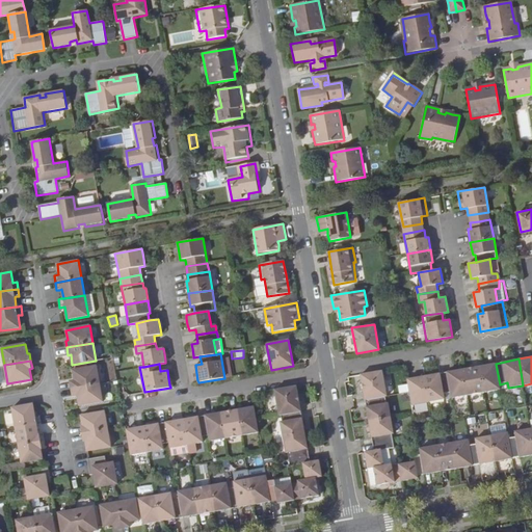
[(496,364),(480,366),(484,392),(501,390),(500,384),(496,364)]
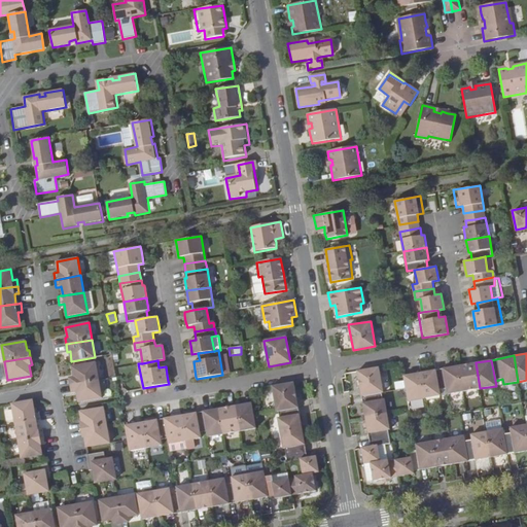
[(72,378),(73,385),(99,380),(96,362),(72,366),(74,377),(72,378)]
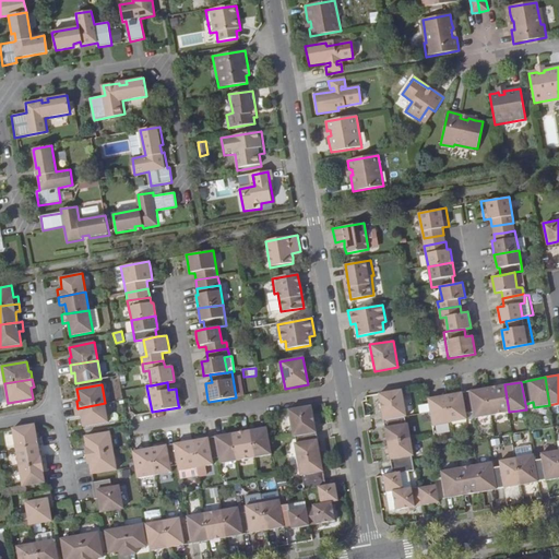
[(504,384),(487,388),(491,415),(509,412),(504,384)]
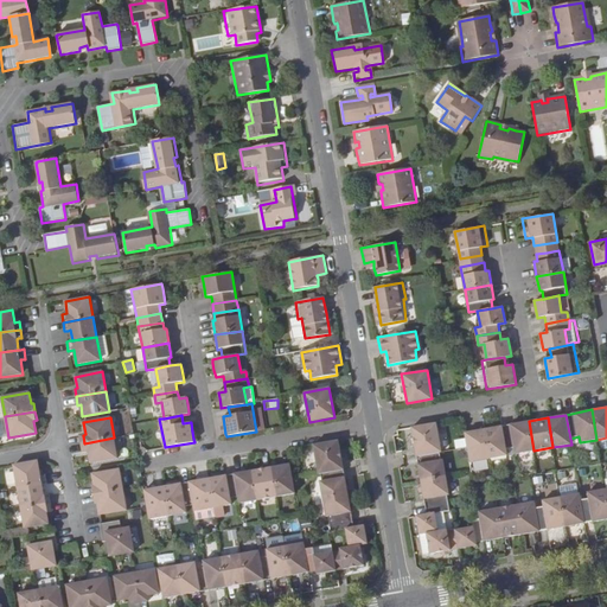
[(510,425),(515,448),(516,454),(534,451),(529,421),(510,425)]
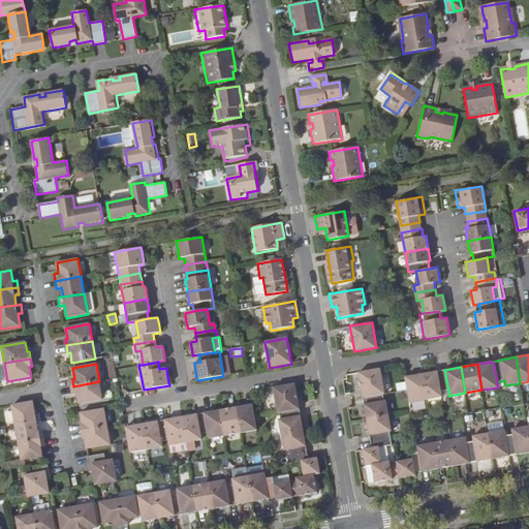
[(359,372),(363,397),(383,394),(384,393),(385,392),(380,368),(359,372)]
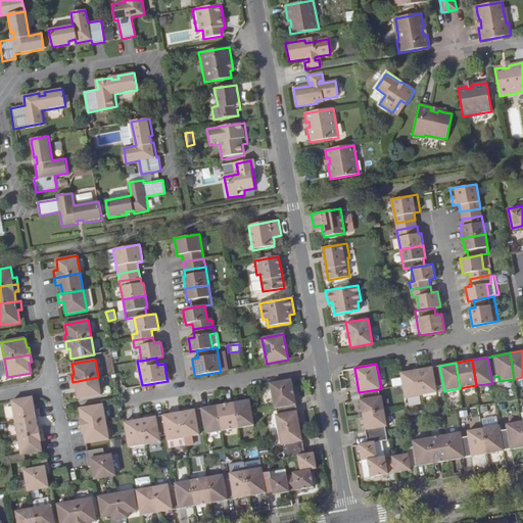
[(418,370),(422,395),(438,393),(437,387),(443,386),(439,366),(418,370)]
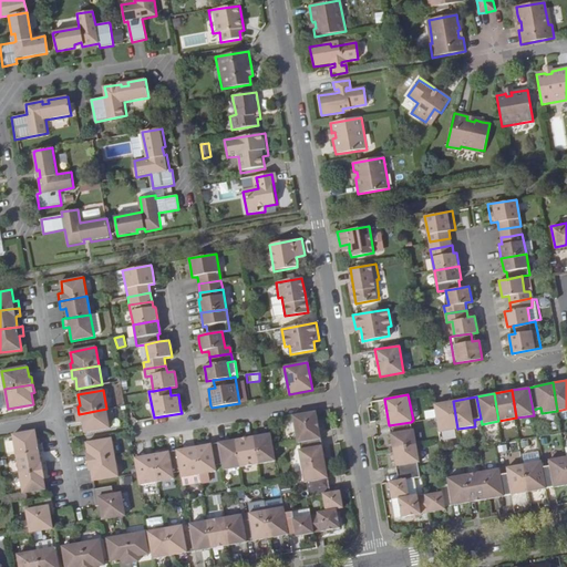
[(437,418),(440,432),(457,429),(453,401),(434,404),(437,418)]
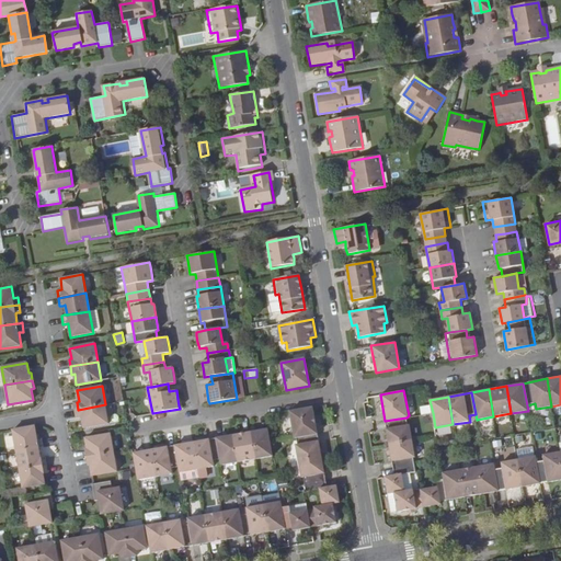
[(105,404),(78,410),(80,418),(82,418),(83,427),(109,424),(105,404)]
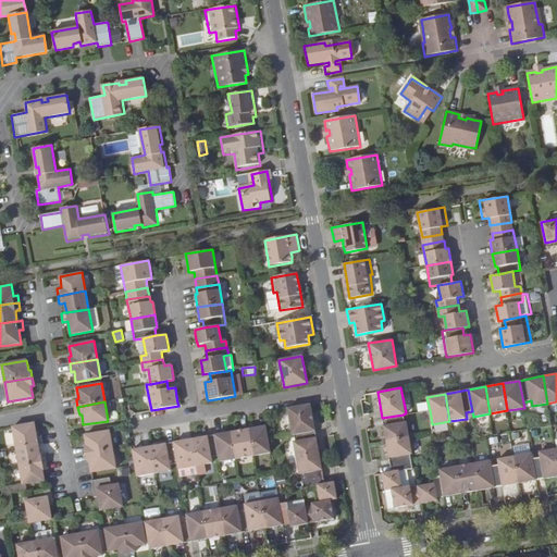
[(294,434),(314,431),(310,404),(287,408),(292,435),(294,434)]
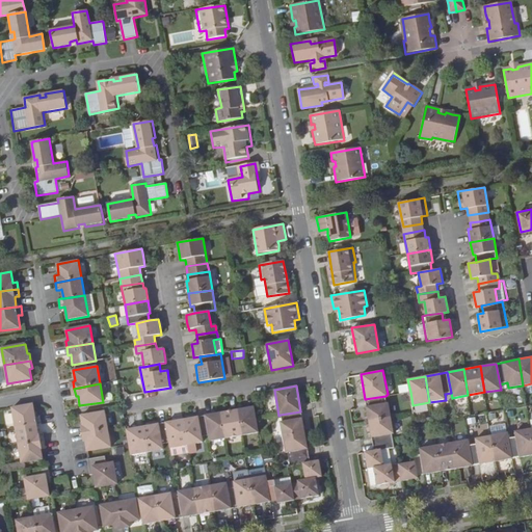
[(365,399),(369,422),(392,418),(389,403),(387,403),(386,396),(365,399)]
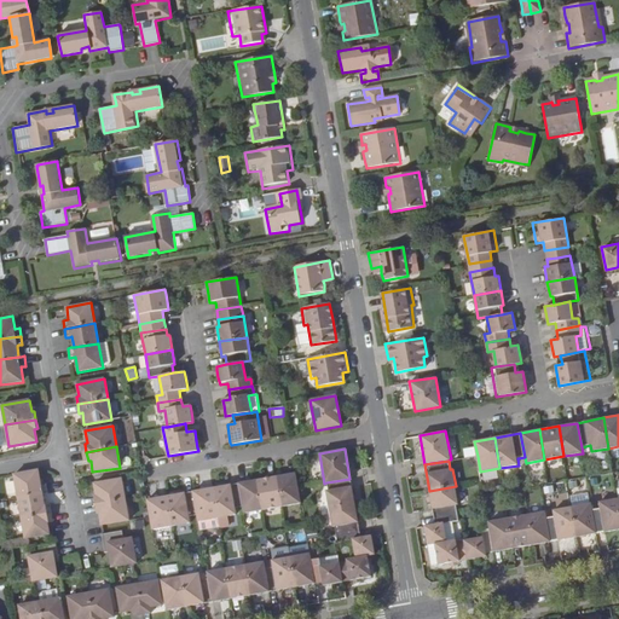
[(44,493),(48,492),(46,484),(41,485),(39,469),(13,474),(18,498),(44,493)]
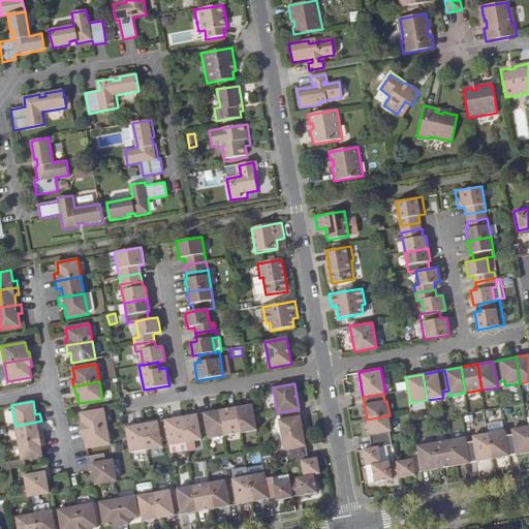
[(253,405),(238,407),(242,433),(257,430),(255,417),(253,405)]
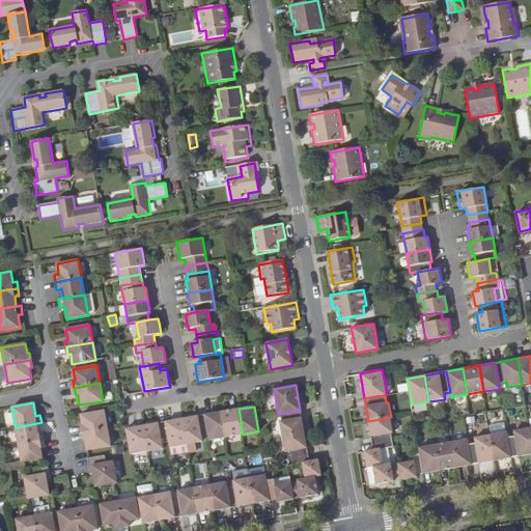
[(225,432),(225,438),(243,435),(239,409),(221,413),(225,432)]
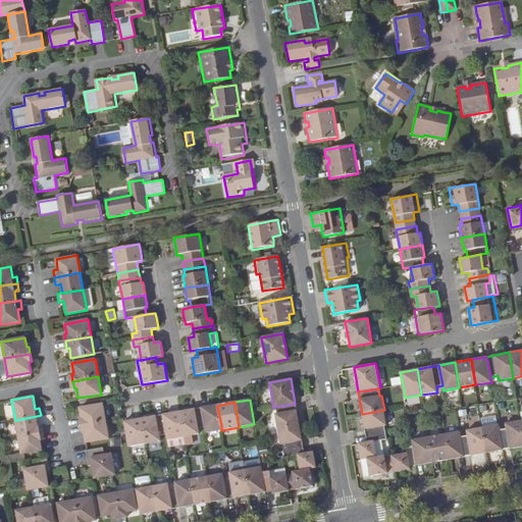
[(80,418),(81,425),(106,420),(103,404),(80,408),(81,417),(80,418)]
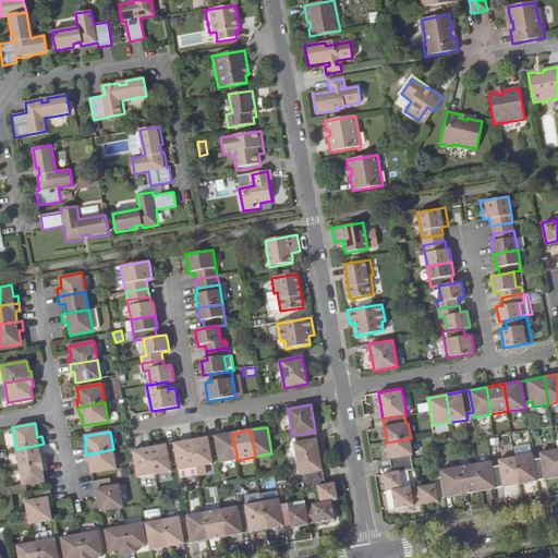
[(296,459),(319,456),(318,452),(317,446),(315,432),(294,435),(295,443),(293,443),(296,459)]
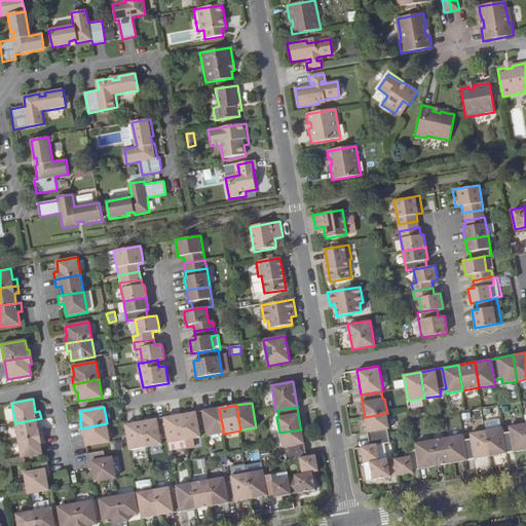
[(203,411),(208,436),(217,435),(216,429),(223,428),(219,409),(203,411)]
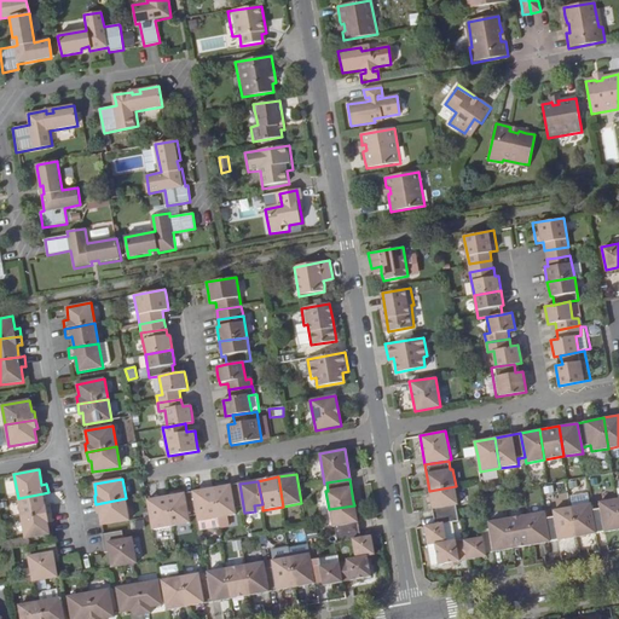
[(219,518),(244,513),(239,484),(213,489),(219,518)]
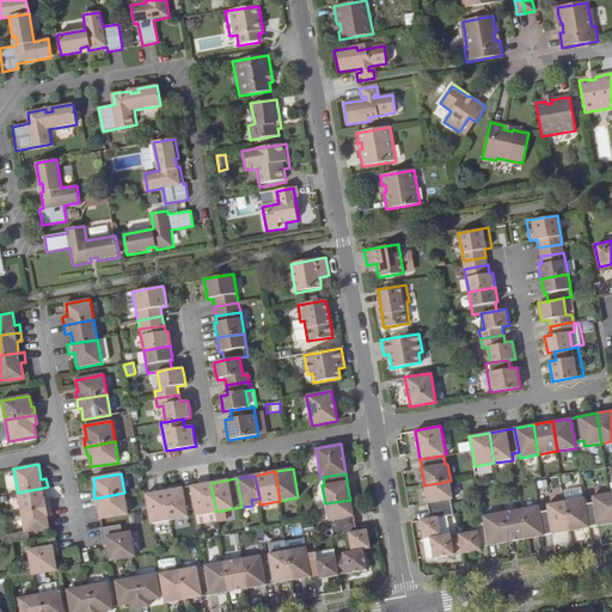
[(424,485),(429,510),(452,506),(453,506),(451,499),(454,497),(451,481),(424,485)]
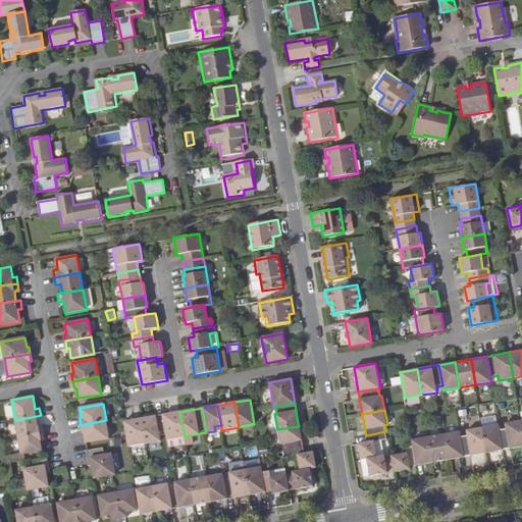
[(167,439),(185,436),(179,412),(163,415),(166,434),(167,439)]
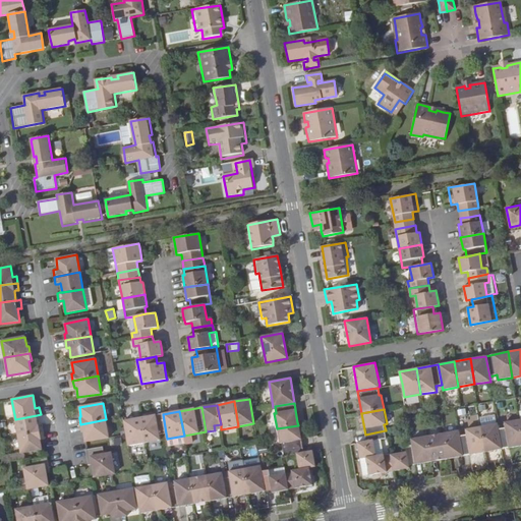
[(140,417),(145,443),(161,440),(160,435),(166,433),(163,414),(140,417)]
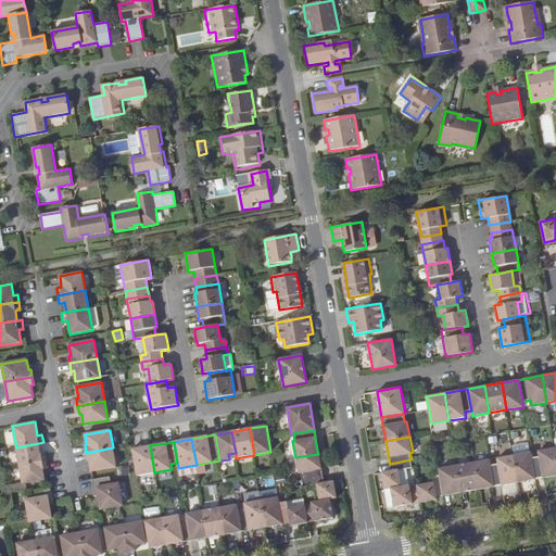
[(20,466),(47,460),(45,453),(40,454),(39,443),(16,447),(20,466)]
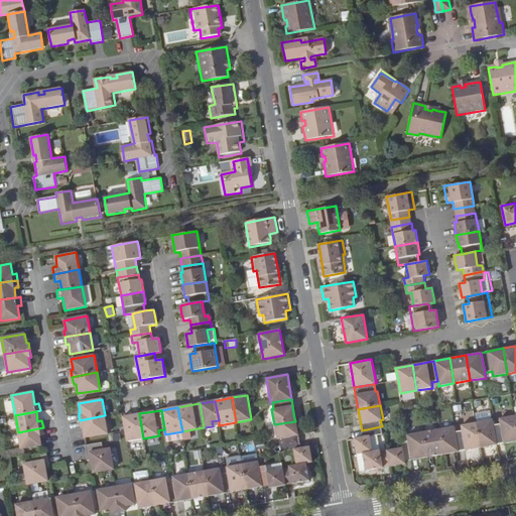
[(122,416),(125,430),(127,441),(143,438),(139,413),(122,416)]
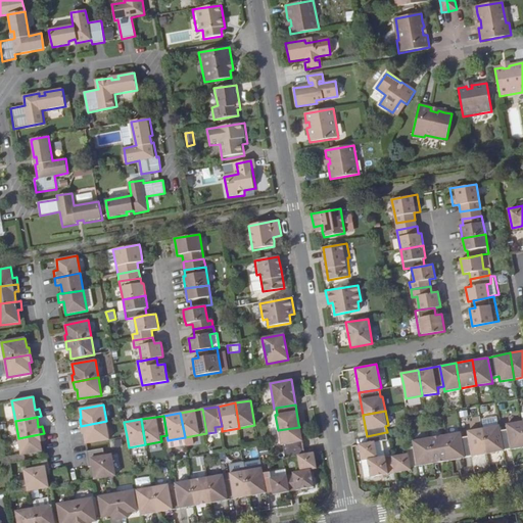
[(501,430),(505,449),(522,445),(522,428),(522,420),(507,423),(509,428),(501,430)]
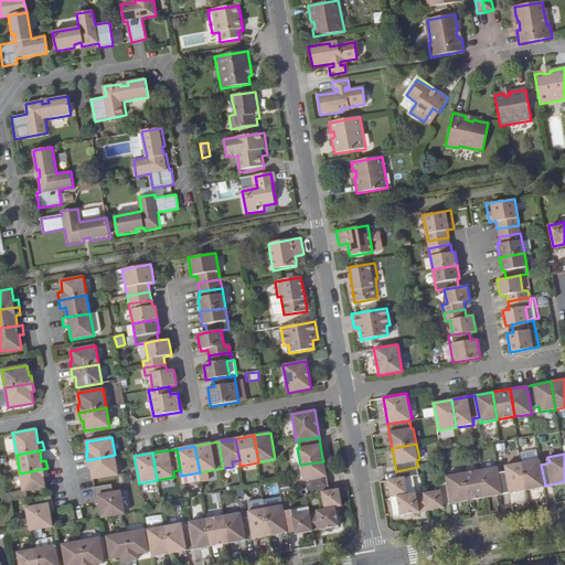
[(87,460),(88,468),(91,468),(92,475),(93,479),(118,475),(115,455),(87,460)]
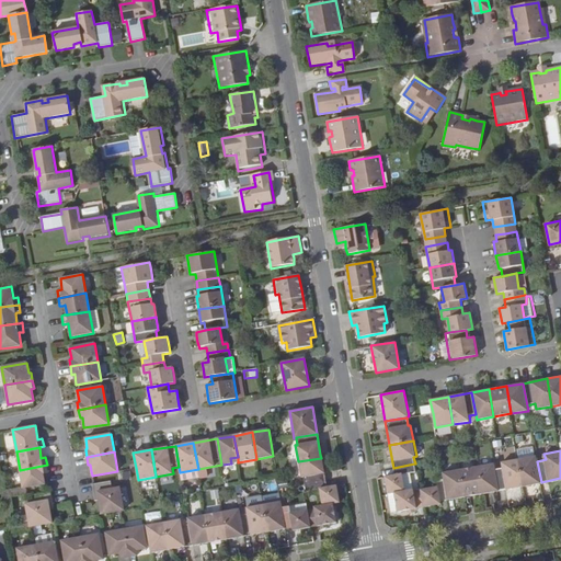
[(518,459),(523,485),(541,482),(537,461),(536,456),(518,459)]
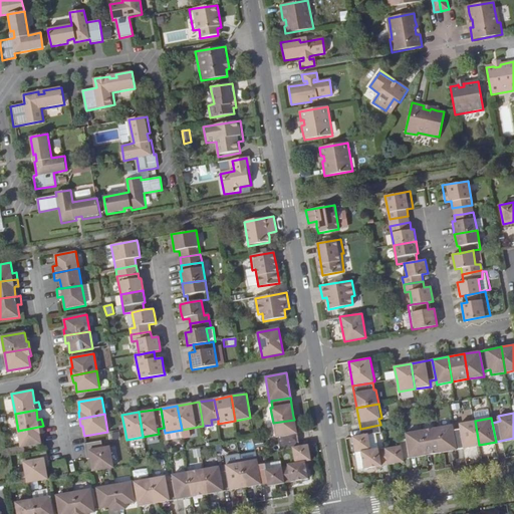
[(279,444),(298,441),(295,428),(294,422),(294,420),(273,423),(276,438),(278,438),(279,444)]
